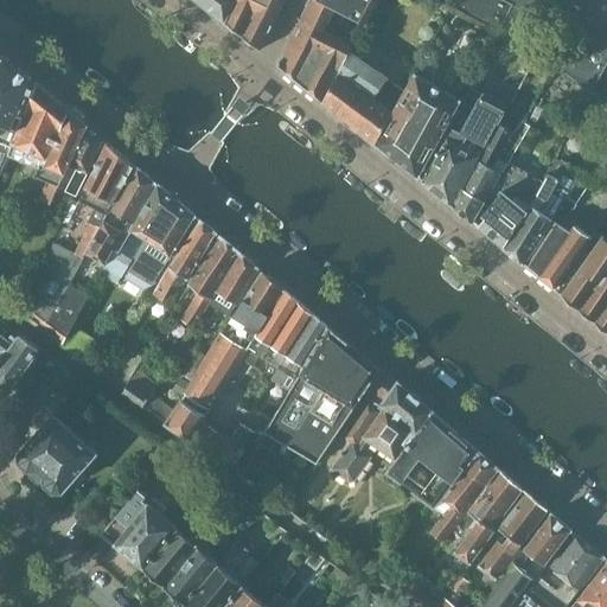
[(196,0),(260,51),(285,0),(196,0)]
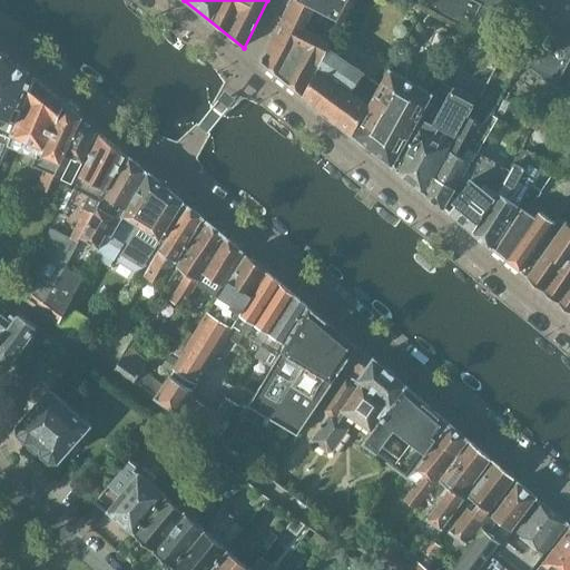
[(304,97),(331,48),(333,45),(314,35),(325,13),(301,0),(292,0),(283,20),(274,39),(262,62),(304,97)]
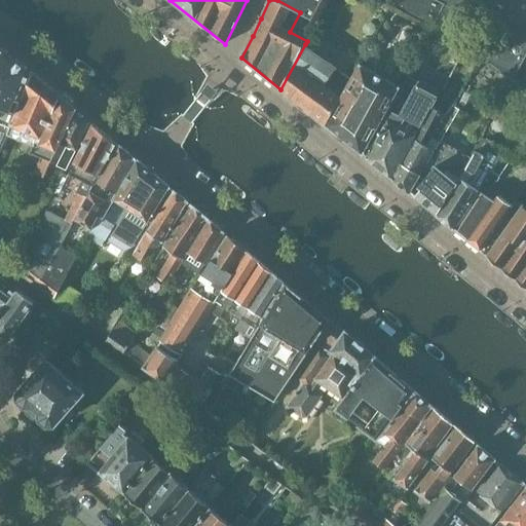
[(277,0),(300,12),(317,22),(328,0),(277,0)]
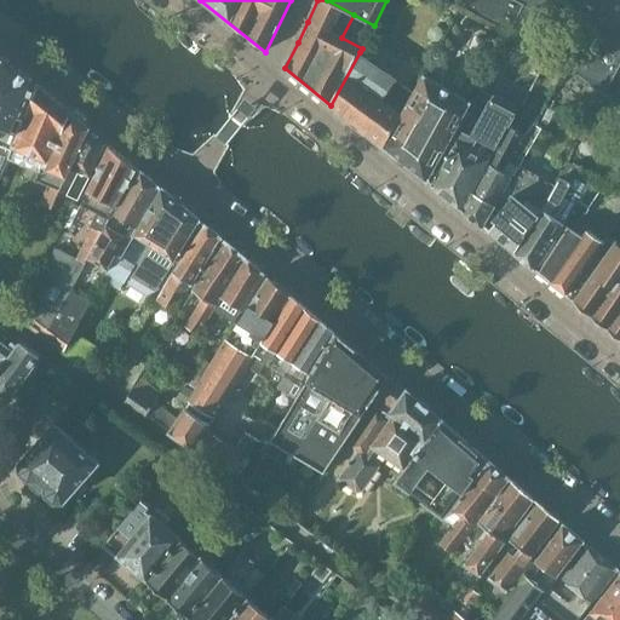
[(453,0),(512,28),(526,6),(514,0),(453,0)]
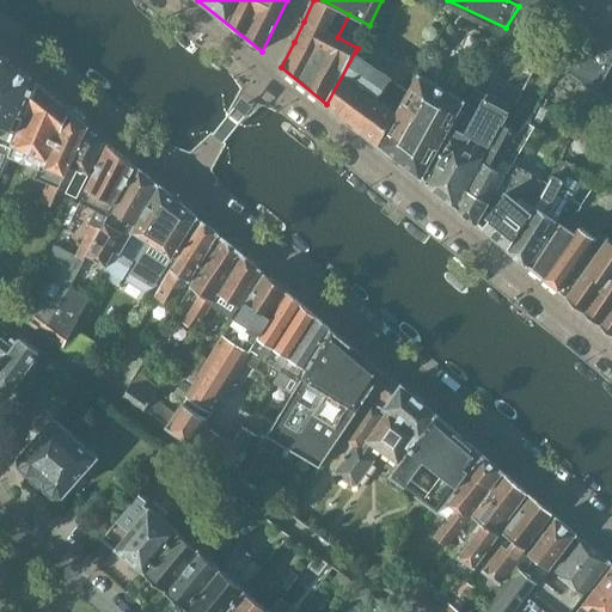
[(507,0),(519,6),(528,11),(530,6),(532,0),(507,0)]
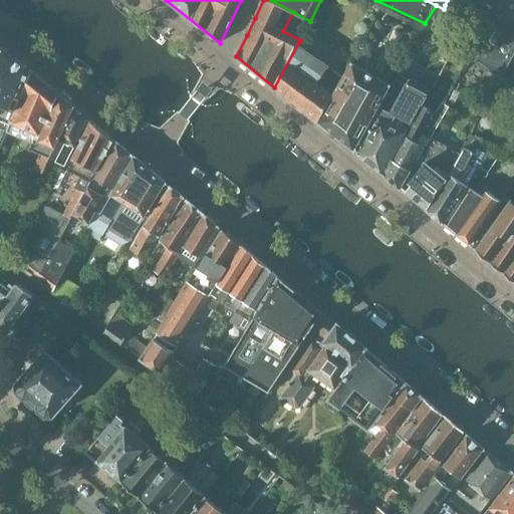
[(447,0),(445,5),(464,14),(470,0),(447,0)]
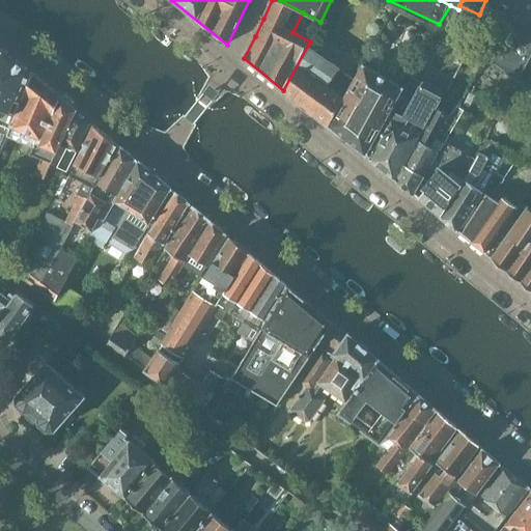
[(491,0),(482,21),(486,22),(480,35),(495,43),(498,45),(520,0),(491,0)]
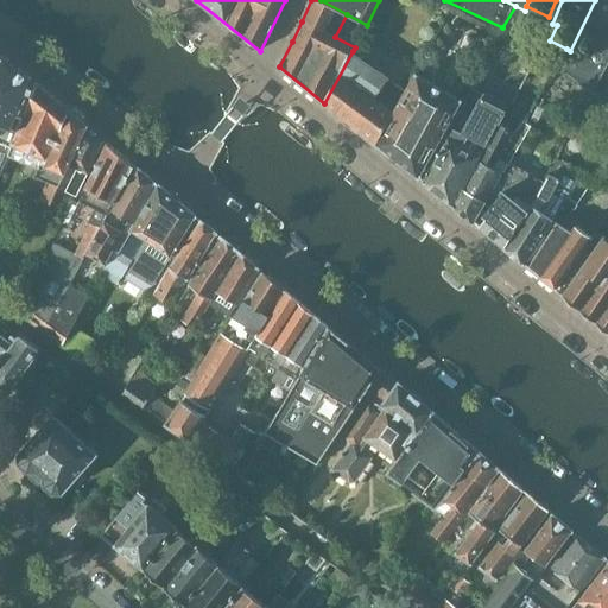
[(607,0),(596,0),(570,51),(567,49),(556,68),(593,95),(607,63),(607,0)]
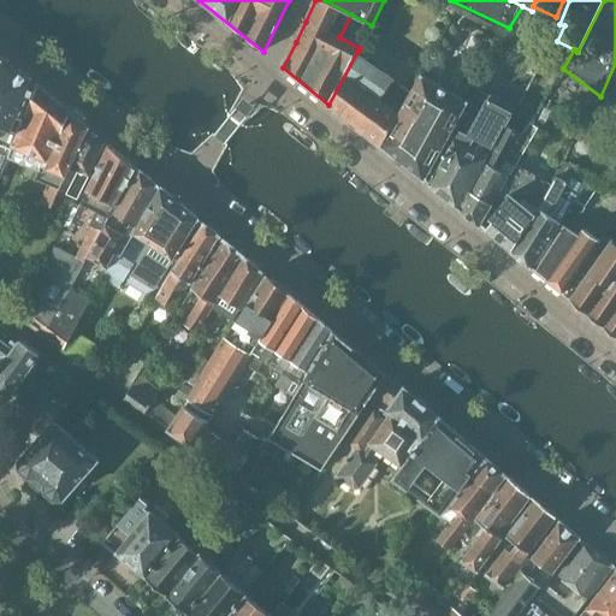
[(513,46),(532,11),(522,6),(509,28),(493,58),(503,63),(511,46),(513,46)]
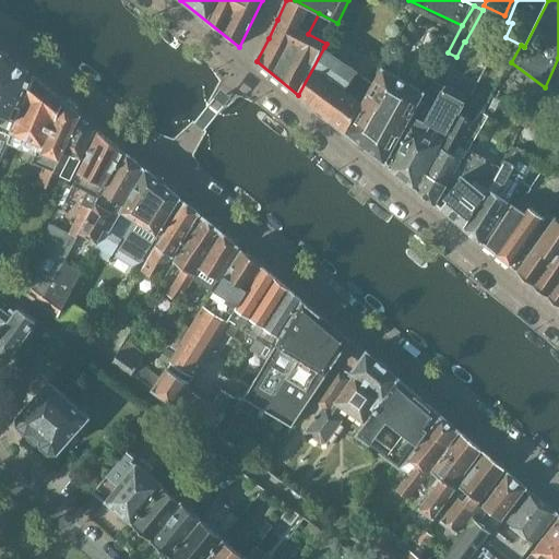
[(298,95),(346,133),(375,82),(324,47),(298,95)]
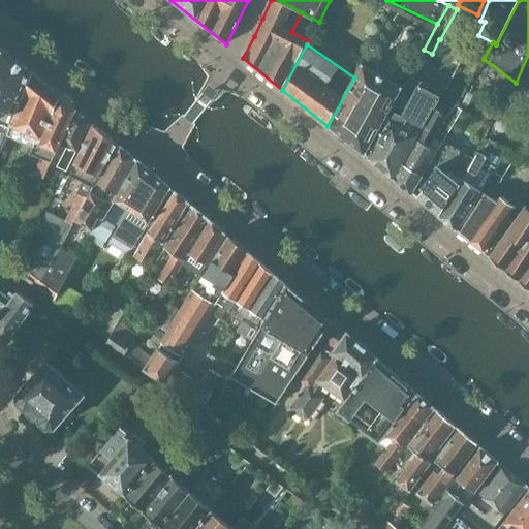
[(0,48),(0,152),(10,126),(33,74),(0,48)]
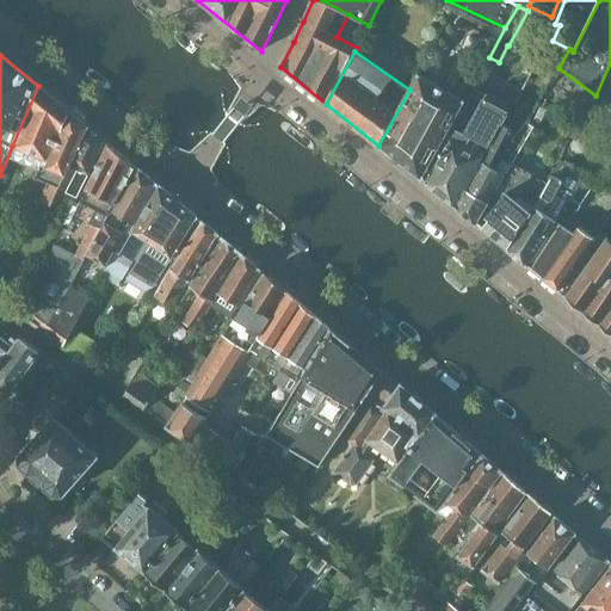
[(409,90),(378,146),(421,179),(467,98),(420,71),(409,90)]
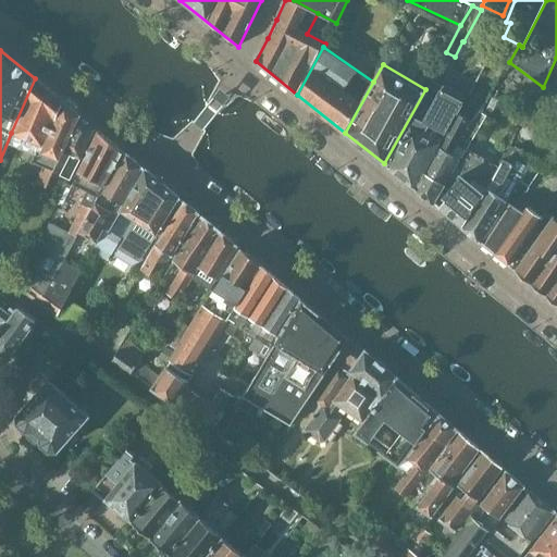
[(78,114),(35,78),(11,133),(44,147),(36,165),(47,171),(45,175),(50,177),(62,151),(78,114)]
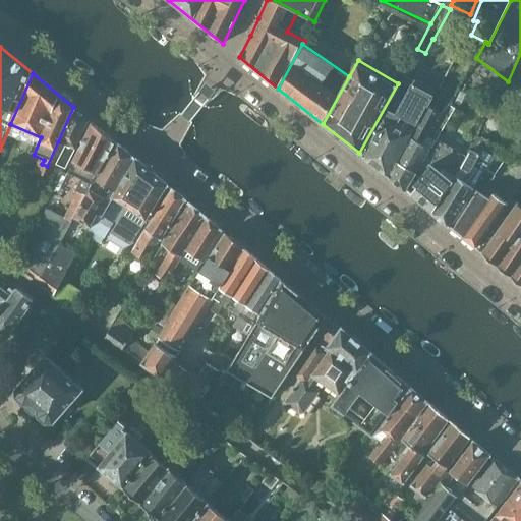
[(363,157),(389,177),(428,107),(437,92),(416,80),(411,85),(396,115),(390,110),(363,157)]
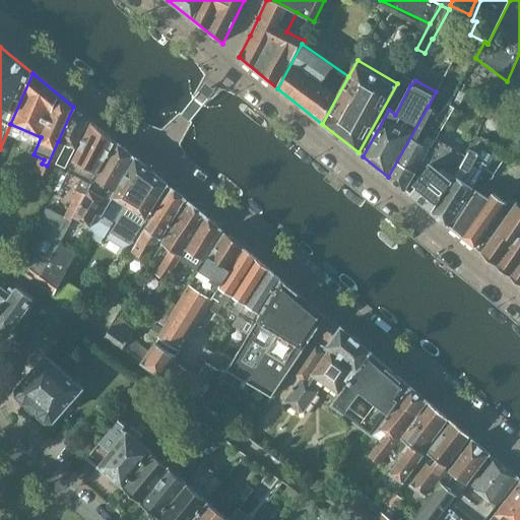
[(460,91),(452,106),(458,109),(465,94),(460,91)]
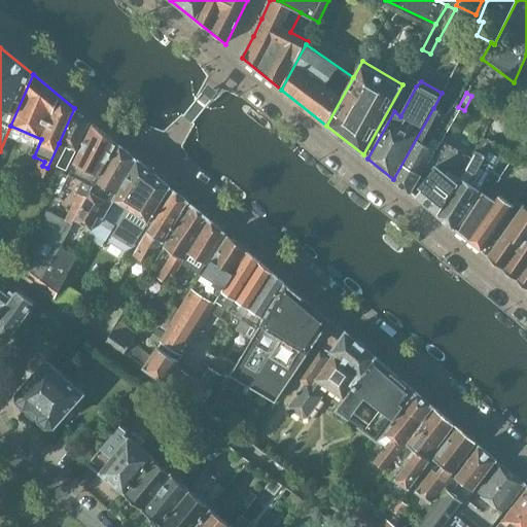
[(448,116),(433,108),(393,179),(411,194),(445,139),(460,110),(454,106),(448,116)]
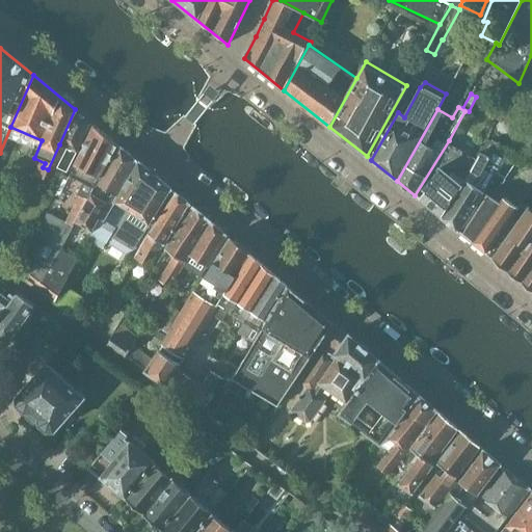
[(91,124),(75,109),(59,144),(68,148),(58,168),(68,173),(72,164),(91,124)]
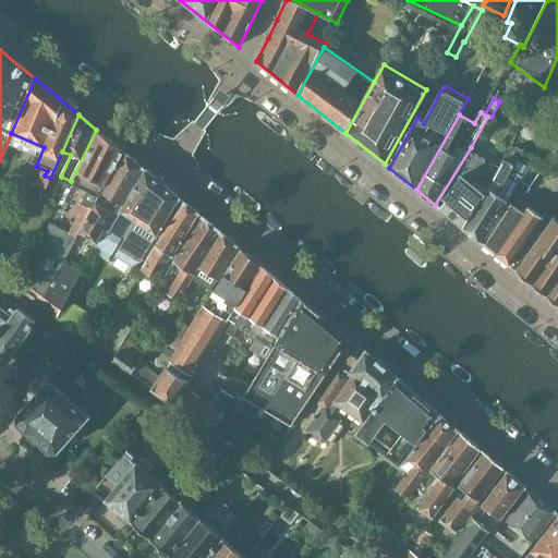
[(124,153),(99,132),(80,174),(75,172),(67,192),(64,191),(52,216),(43,247),(43,251),(21,290),(40,304),(124,153)]
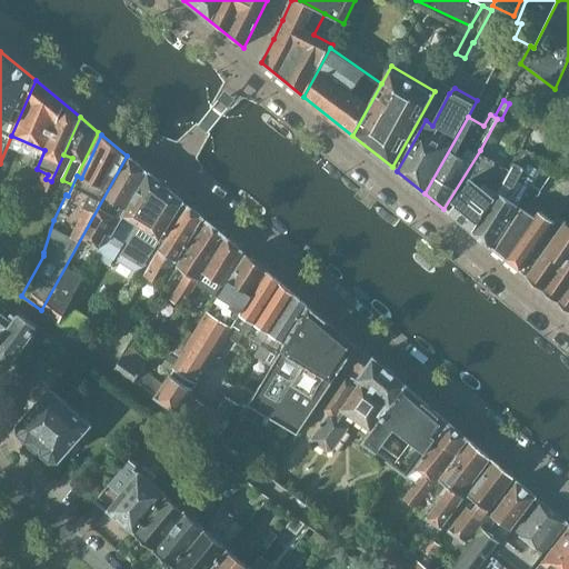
[(491,247),(518,206),(527,191),(541,170),(529,163),(532,156),(521,150),(513,163),(509,172),(499,191),(495,198),(472,230),(471,231),(491,247)]
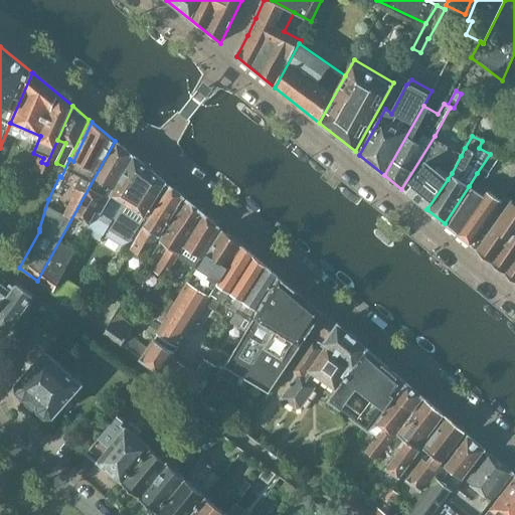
[(134,157),(115,141),(37,281),(53,294),(86,233),(97,211),(100,213),(134,157)]
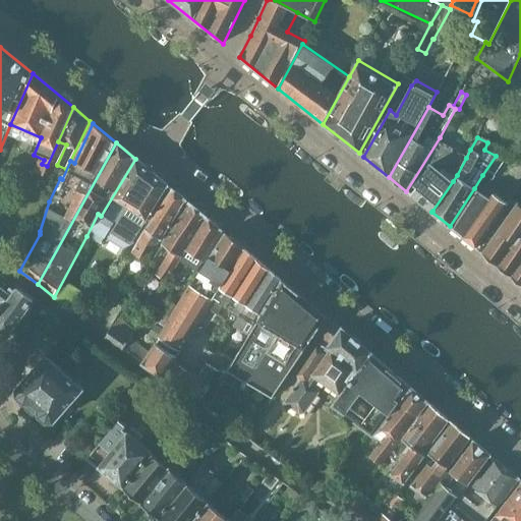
[(431,212),(432,211),(453,181),(457,175),(466,158),(455,152),(440,143),(430,158),(430,159),(433,161),(425,172),(414,185),(417,188),(411,195),(431,212)]
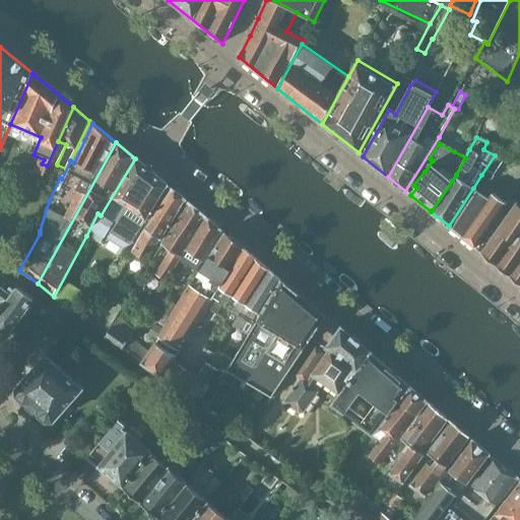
[(496,156),(486,170),(494,175),(503,161),(496,156)]
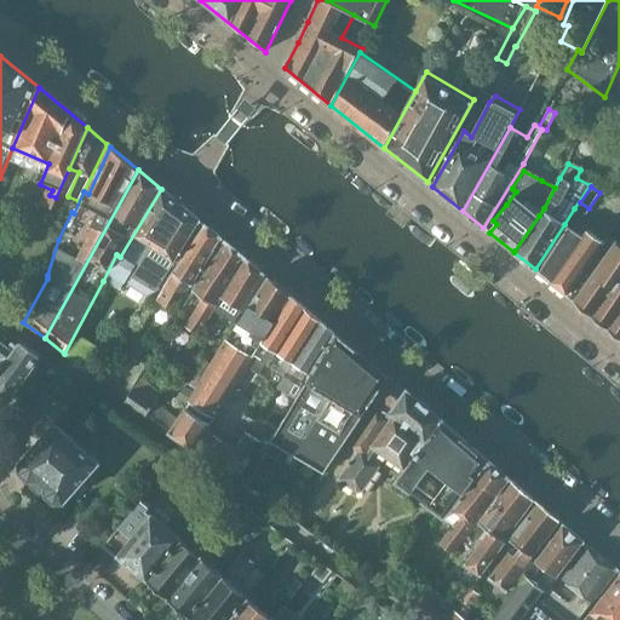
[(182,206),(161,189),(120,257),(116,254),(103,281),(119,291),(120,290),(125,283),(130,275),(156,291),(179,254),(181,256),(201,222),(182,206)]
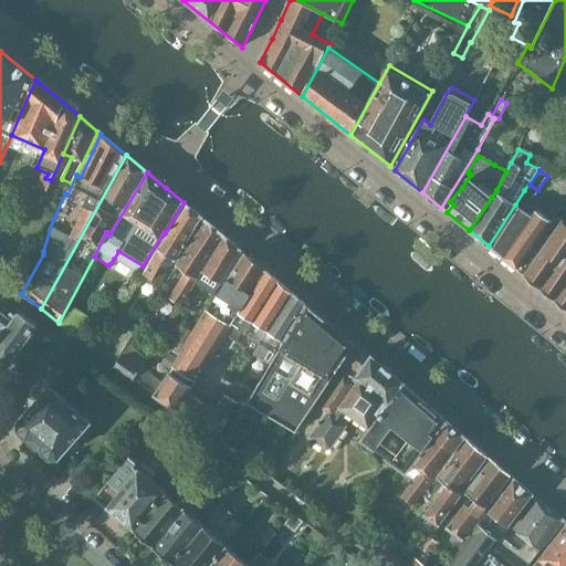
[(537,192),(528,186),(525,191),(524,190),(515,205),(489,245),(503,258),(532,217),(524,211),(534,195),(535,196),(537,192)]
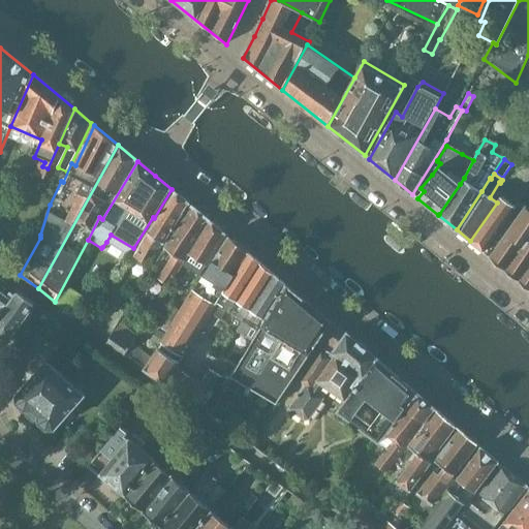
[(150,229),(134,255),(145,261),(156,240),(164,245),(182,216),(182,217),(185,214),(183,213),(189,205),(175,192),(150,229)]
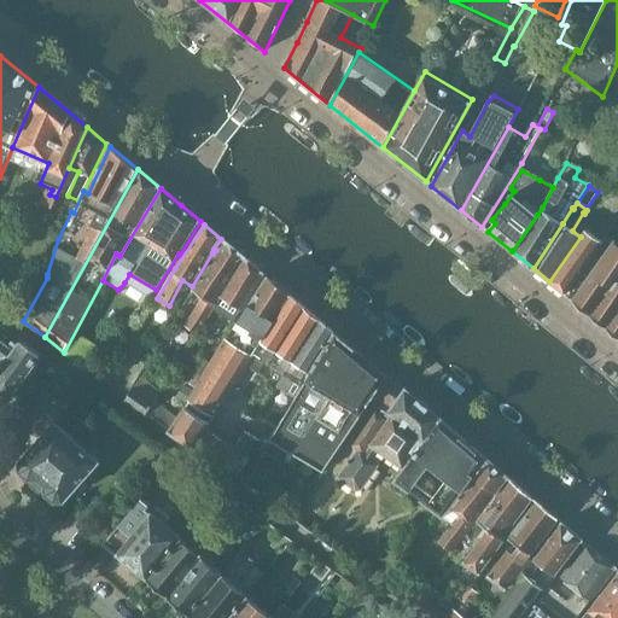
[(566,295),(602,243),(584,231),(581,237),(549,281),(566,295)]
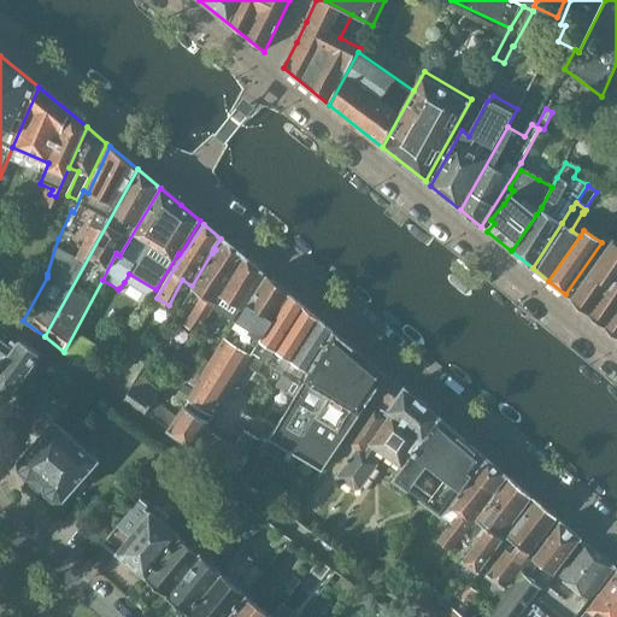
[(224,242),(207,268),(195,283),(192,291),(201,299),(183,327),(197,335),(212,310),(244,258),(224,242)]
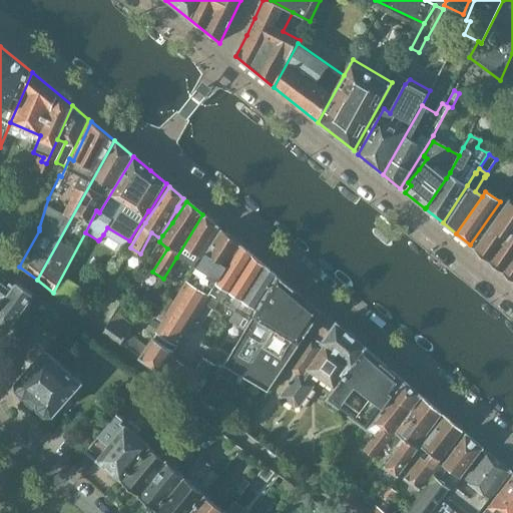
[(512,202),(510,201),(476,249),(512,279),(512,202)]
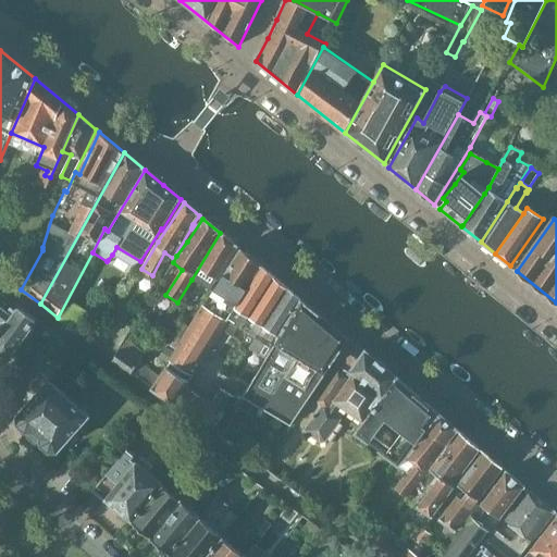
[(220,233),(192,280),(195,283),(210,293),(218,280),(238,247),(220,233)]
